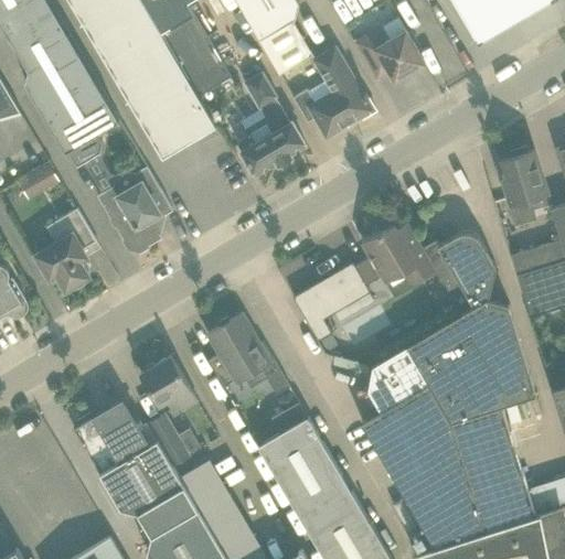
[(45,0),(0,0),(0,13),(2,12),(13,31),(51,9),(45,0)]
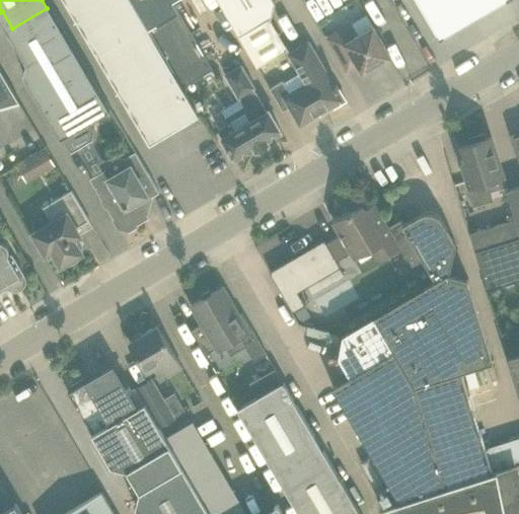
[(62,0),(97,59),(146,30),(128,0),(62,0)]
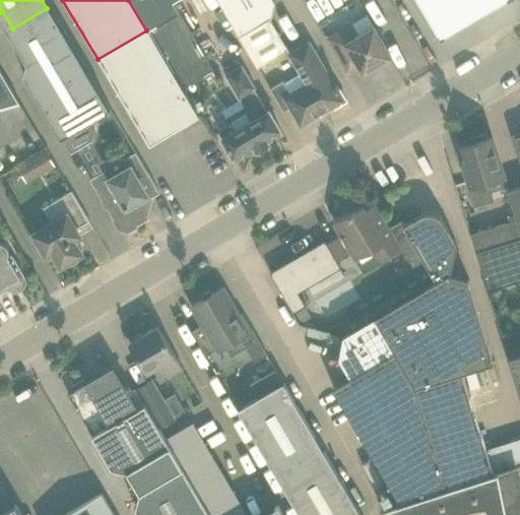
[(128,0),(146,30),(175,78),(204,62),(171,6),(180,0),(128,0)]
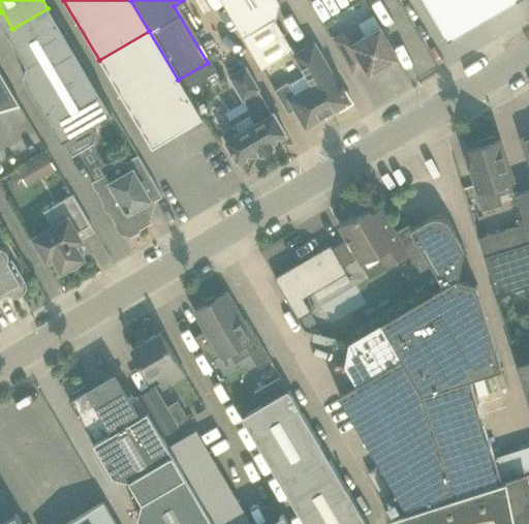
[(218,0),(262,73),(292,55),(274,24),(277,22),(280,8),(275,0),(218,0)]
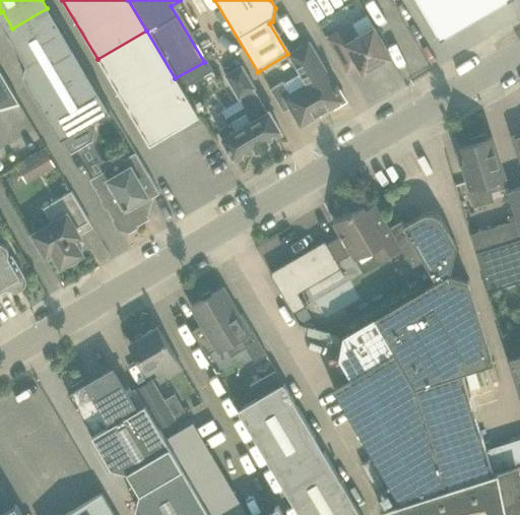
[(414,0),(440,43),(445,40),(507,3),(508,3),(512,0),(414,0)]
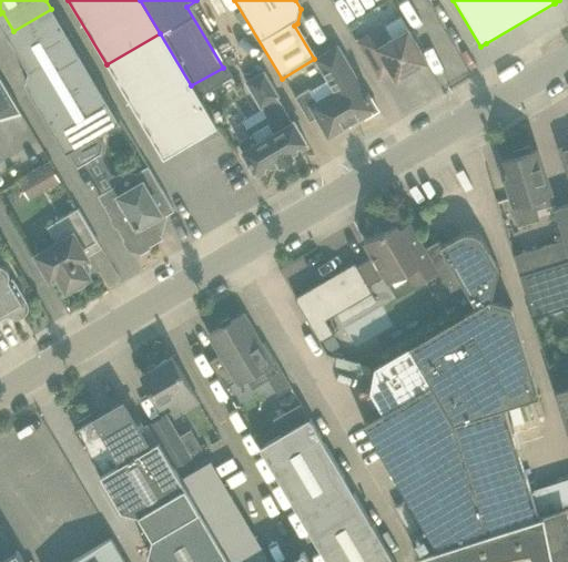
[(97,138),(119,123),(51,9),(13,31),(36,69),(29,72),(24,85),(66,155),(68,154),(97,138)]
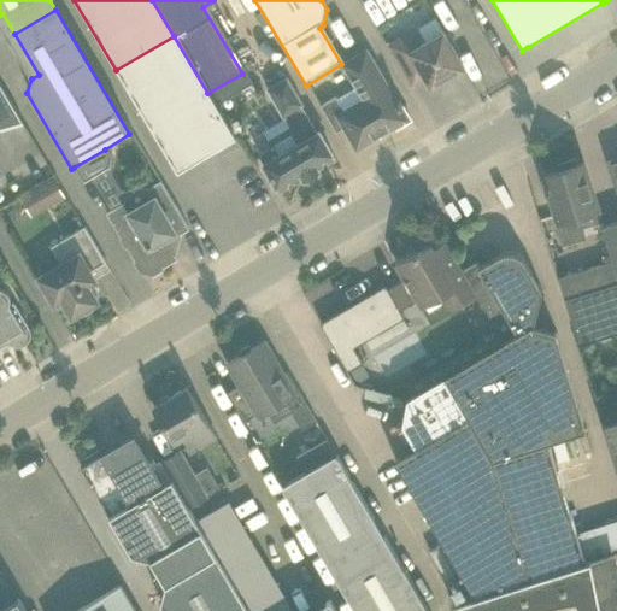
[(442,36),(423,48),(416,34),(389,50),(387,47),(386,48),(410,89),(424,82),(430,92),(464,72),(451,50),(453,48),(448,39),(445,41),(442,36)]
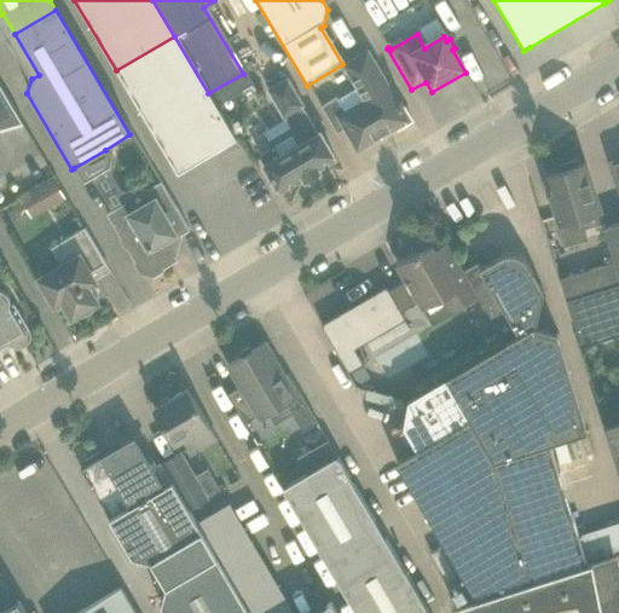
[(237,142),(208,93),(174,36),(116,70),(178,175),(180,174),(179,172),(233,140),(235,143),(237,142)]
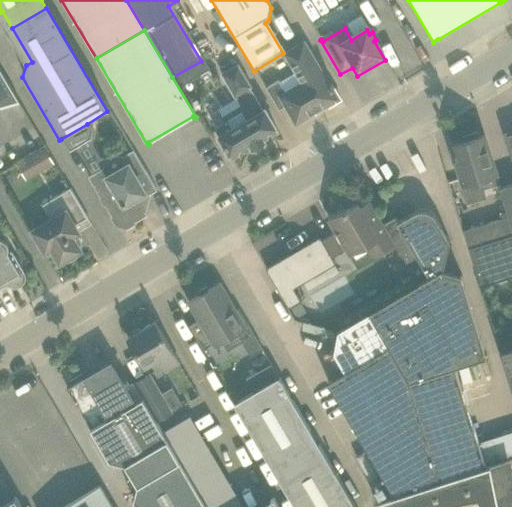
[(278,84),(265,92),(278,114),(285,110),(296,127),(327,108),(328,111),(341,103),(331,87),(329,89),(303,46),(285,57),(296,76),(279,86),(278,84)]
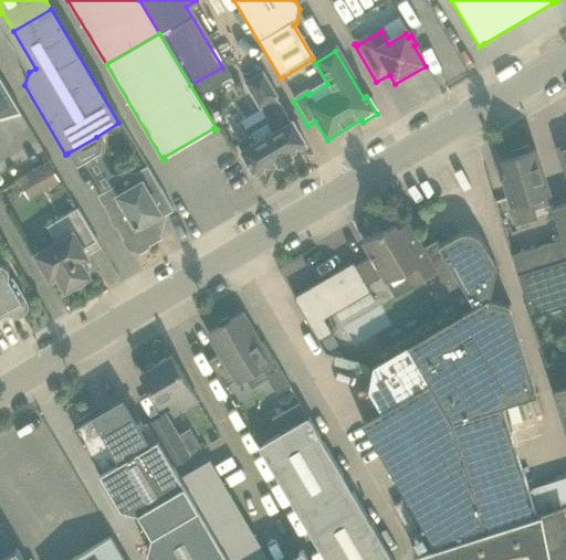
[(278,101),(263,75),(245,86),(265,122),(247,133),(245,137),(248,141),(247,141),(240,146),(239,149),(247,165),(249,169),(250,168),(255,178),(278,165),(279,169),(292,161),(290,157),(305,148),(292,125),(291,126),(276,102),(278,101)]
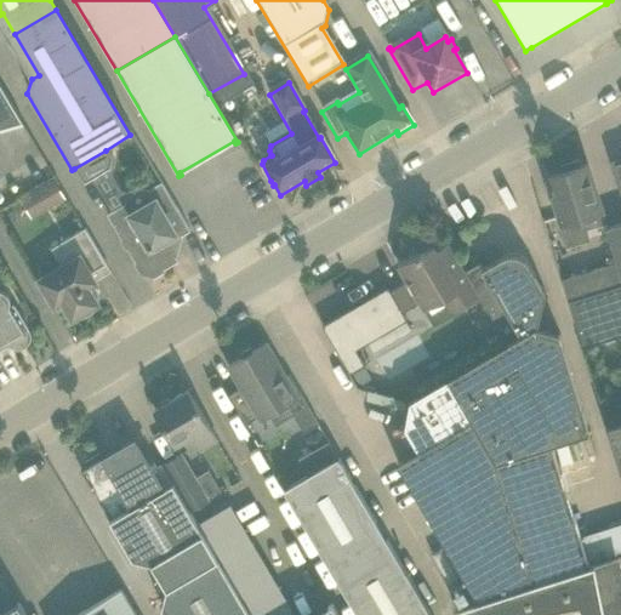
[(0,119),(13,112),(0,89),(0,119)]
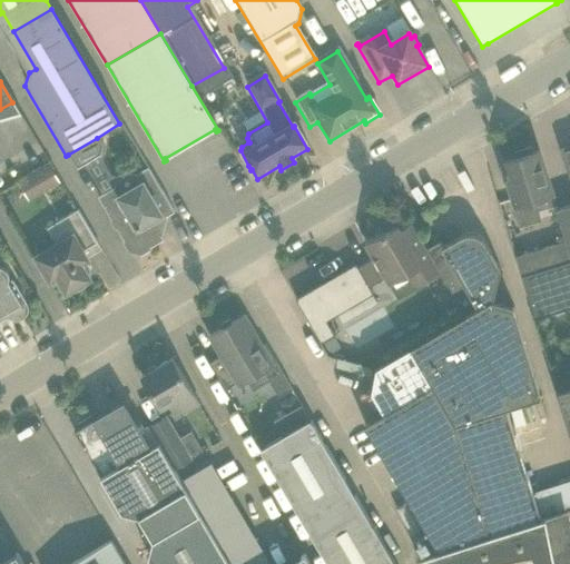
[(102,148),(97,138),(68,155),(77,171),(100,158),(102,148)]
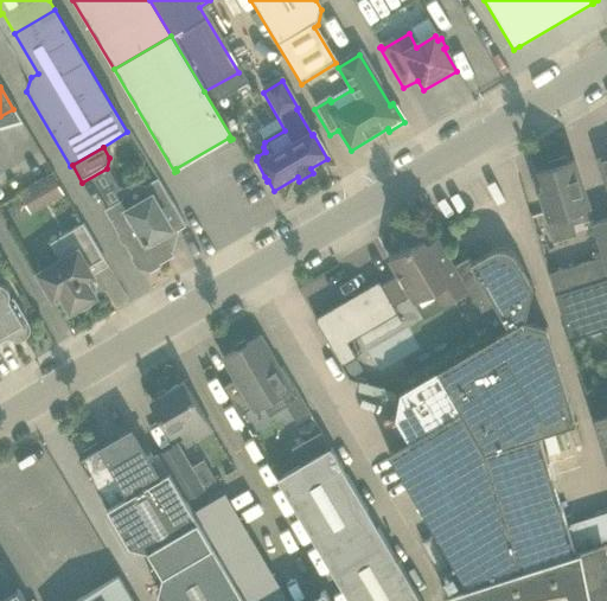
[(573,165),(567,167),(566,161),(547,167),(548,173),(536,177),(538,186),(536,187),(537,191),(540,191),(545,209),(542,210),(554,247),(577,238),(574,228),(592,222),(588,210),(587,210),(573,165)]
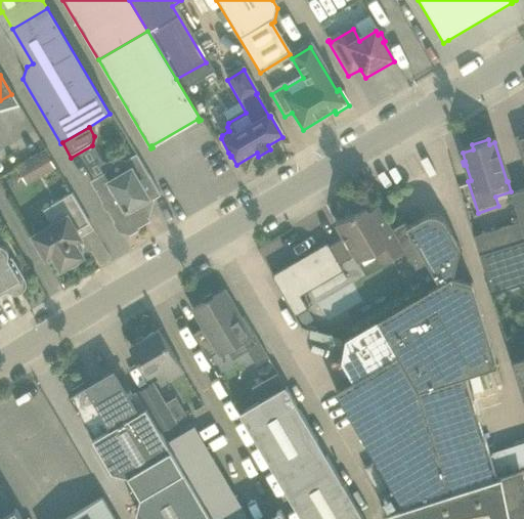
[(523,245),(523,139),(519,141),(523,158),(523,191),(511,197),(520,225),(474,241),(479,259),(523,245)]
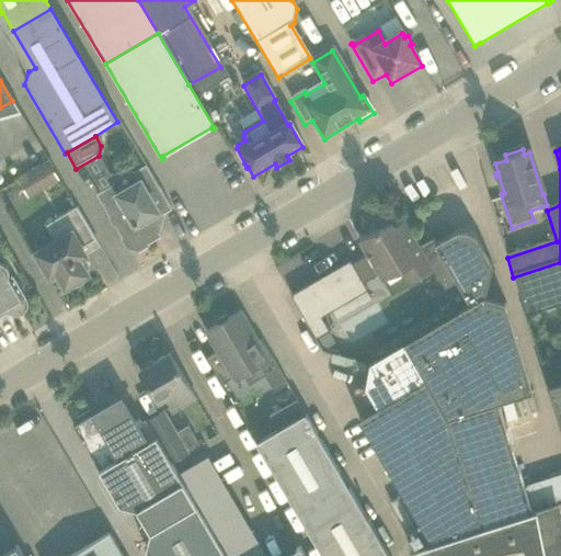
[(48,168),(34,177),(43,192),(58,183),(48,168)]
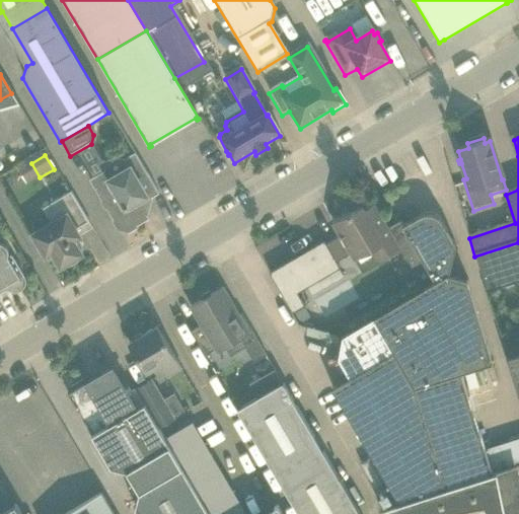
[(158,197),(135,156),(121,164),(119,175),(107,172),(89,184),(118,232),(128,234),(148,222),(142,212),(144,205),(158,197)]
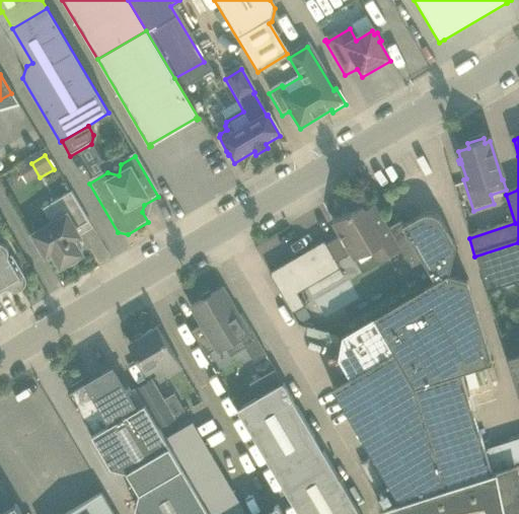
[(76,232),(88,225),(71,195),(42,211),(51,226),(31,237),(45,260),(52,255),(60,271),(63,269),(64,271),(70,269),(75,266),(80,261),(79,260),(82,258),(74,242),(80,239),(76,232)]
